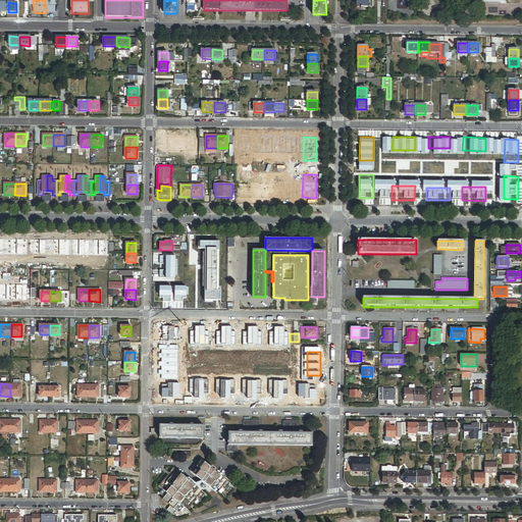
[(13,384),(10,384),(10,397),(21,397),(21,384),(20,384),(13,384)]
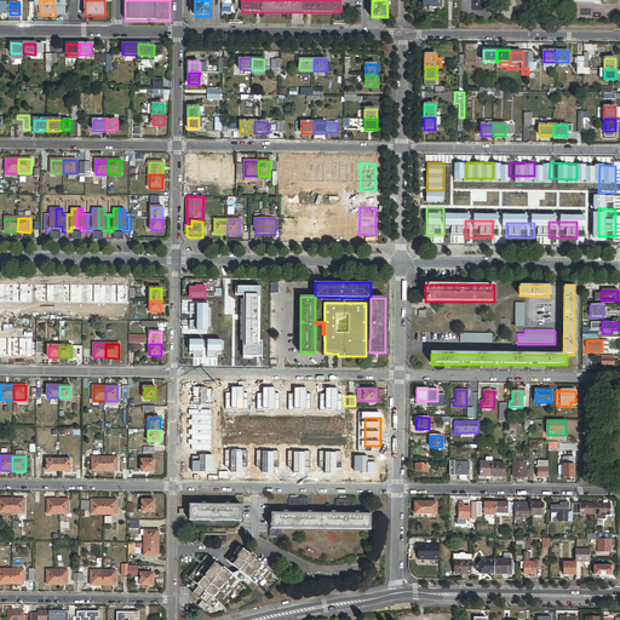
[(92,471),(105,471),(105,458),(92,458),(92,471)]
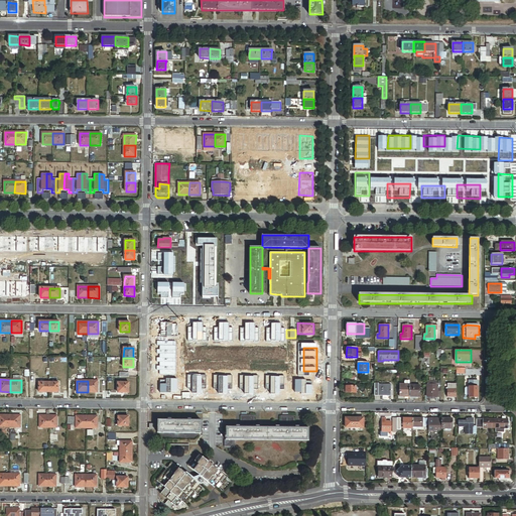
[(88,381),(88,392),(98,392),(98,381),(94,381),(88,381)]
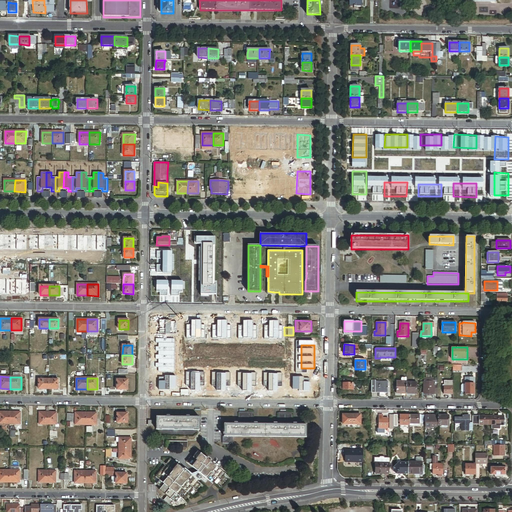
[(473,378),(463,378),(463,384),(461,384),(460,386),(460,391),(461,392),(463,393),(463,395),(469,395),(473,395),(473,378)]
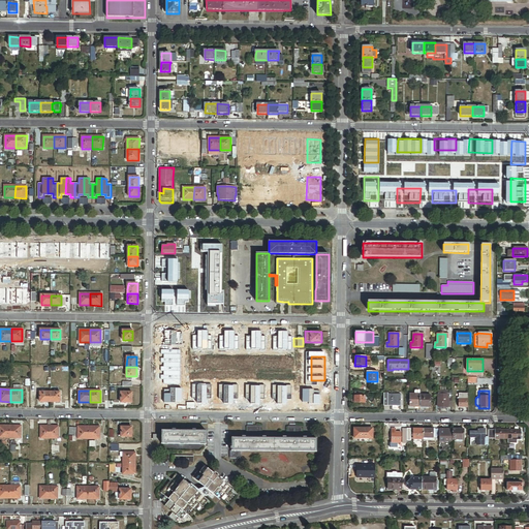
[(50,402),(50,393),(40,393),(40,402),(50,402)]
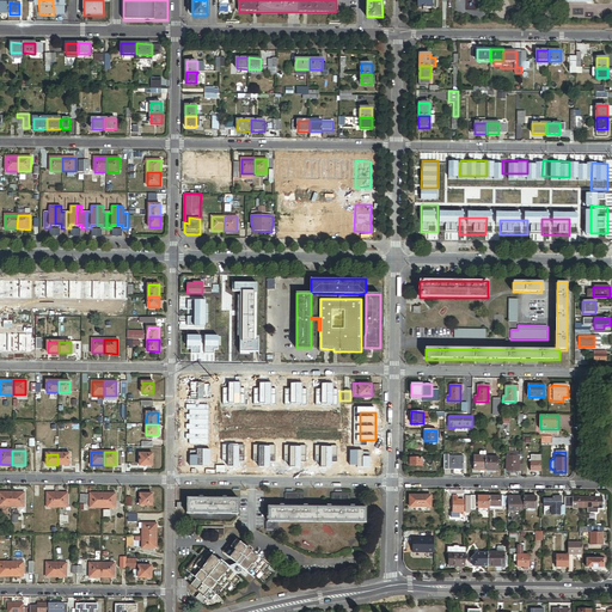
[(67,454),(57,454),(57,465),(69,465),(69,454),(67,454)]
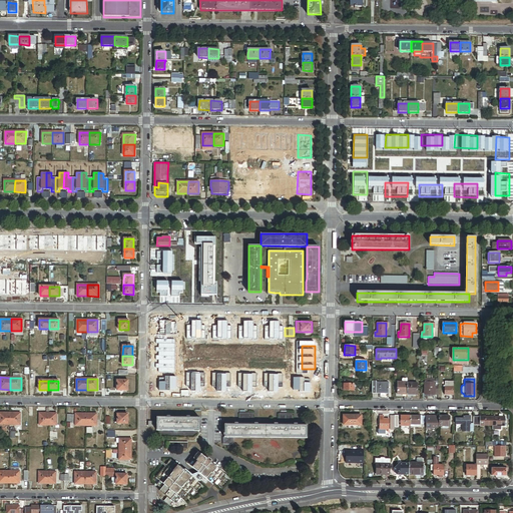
[(121,381),(117,381),(117,391),(128,391),(128,381),(121,381)]
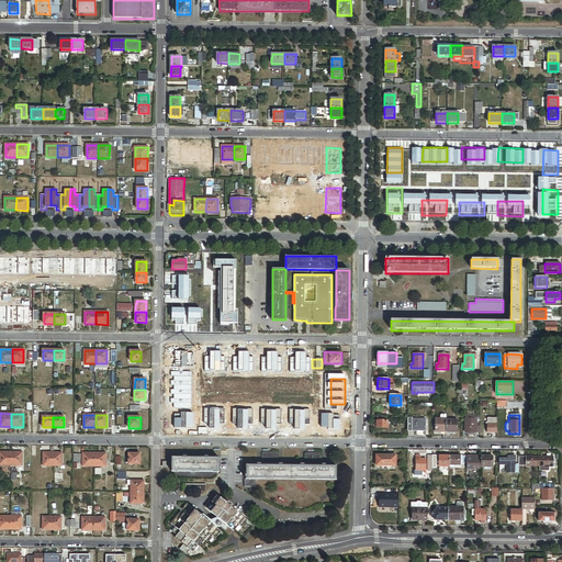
[(388,417),(377,417),(377,422),(377,427),(377,428),(388,428),(388,417)]
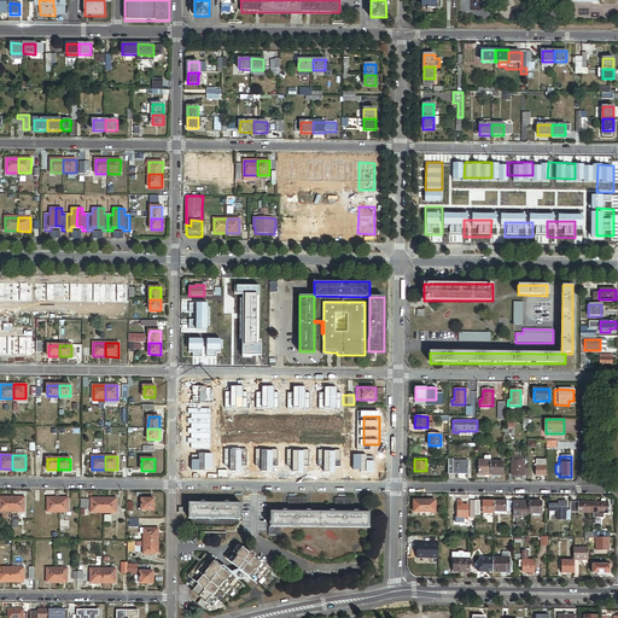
[(360,474),(374,474),(374,460),(360,460),(360,474)]
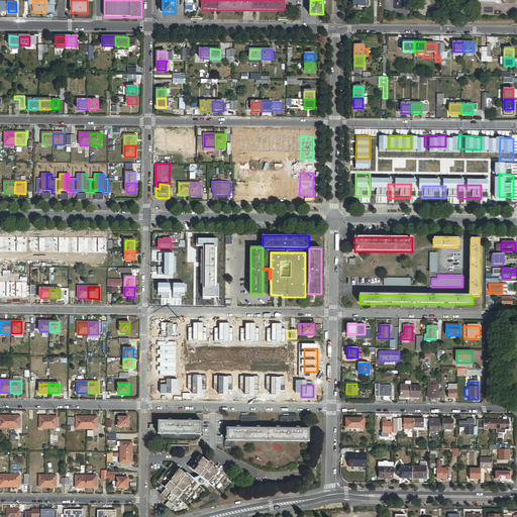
[(410,386),(410,385),(405,385),(401,385),(401,389),(401,390),(401,397),(410,398),(410,386)]
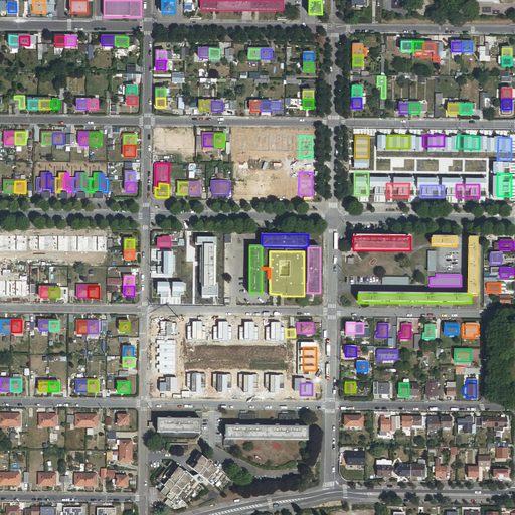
[(390,384),(377,384),(377,395),(381,395),(381,394),(387,394),(390,394),(390,384)]
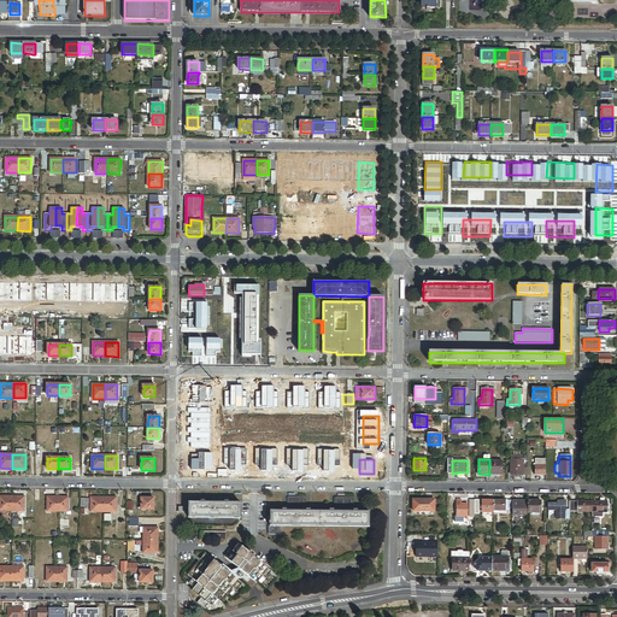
[(501,460),(489,460),(489,475),(501,475),(501,460)]
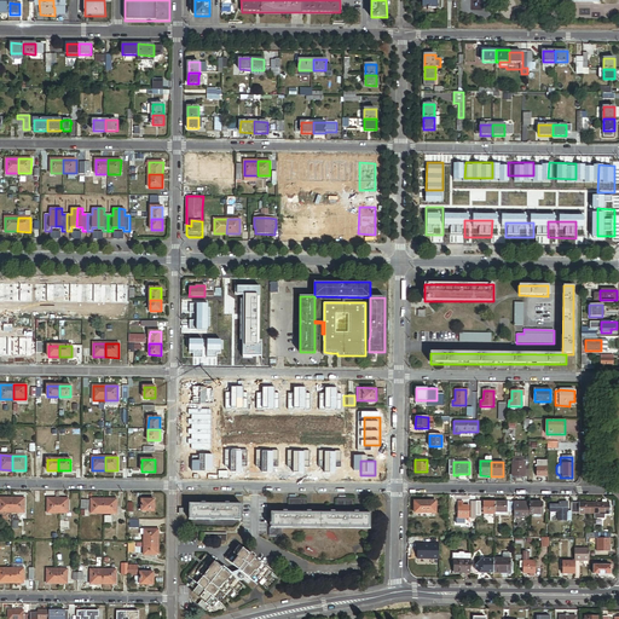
[(524,476),(524,466),(524,462),(513,462),(512,476),(524,476)]
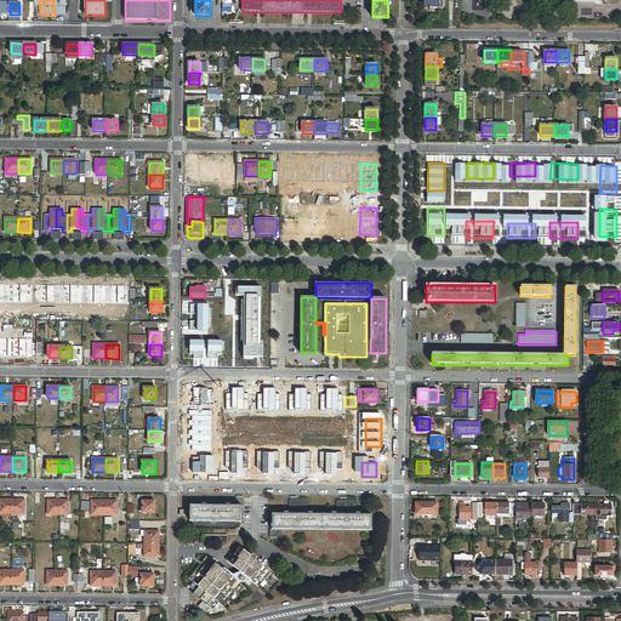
[(539,479),(550,479),(550,469),(539,468),(539,479)]
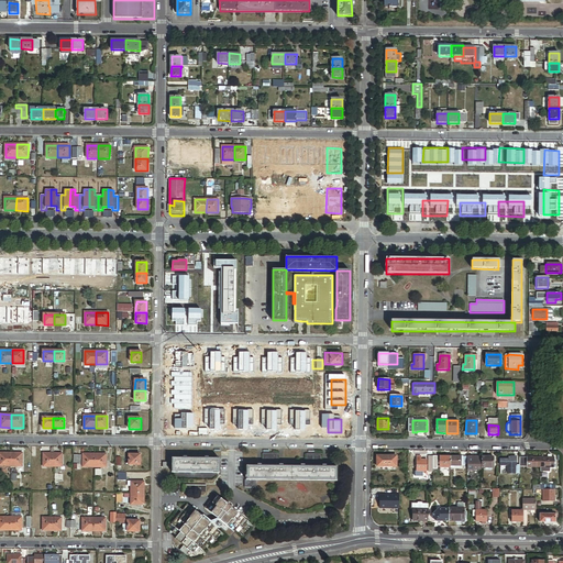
[(0,465),(11,466),(11,453),(0,453),(0,465)]
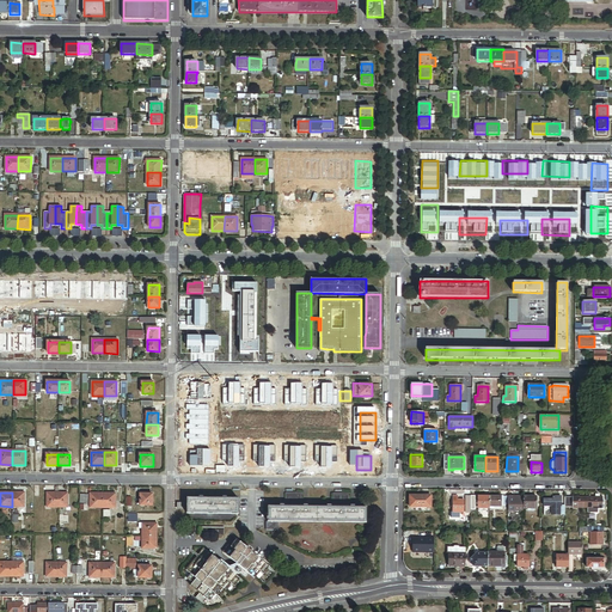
[(24,493),(12,493),(12,507),(24,507),(24,493)]
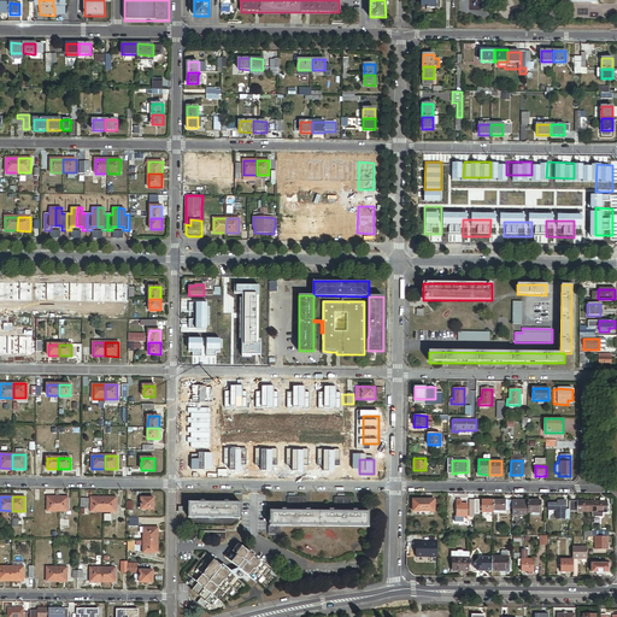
[(304,497),(288,497),(288,510),(304,510),(304,497)]
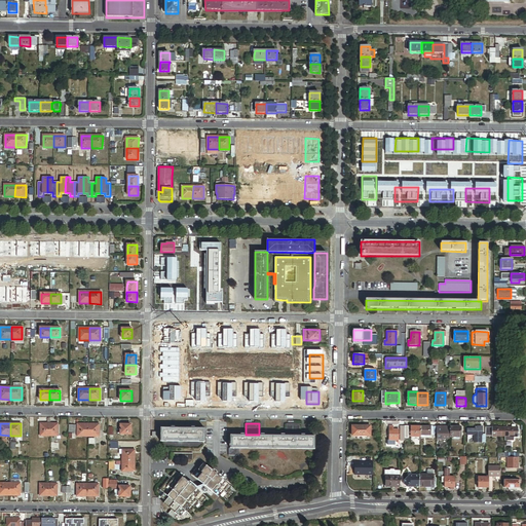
[(299,423),(286,423),(285,435),(299,435),(299,423)]
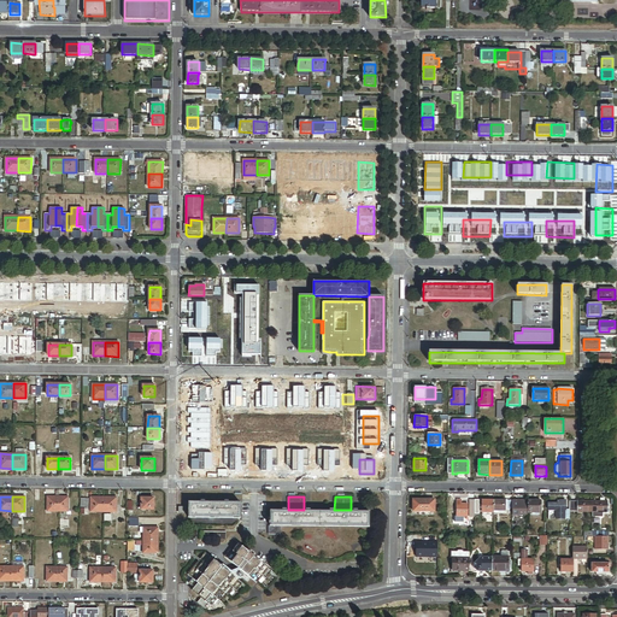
[(56,504),(56,498),(48,498),(48,511),(60,511),(60,505),(58,505),(58,504),(56,504)]
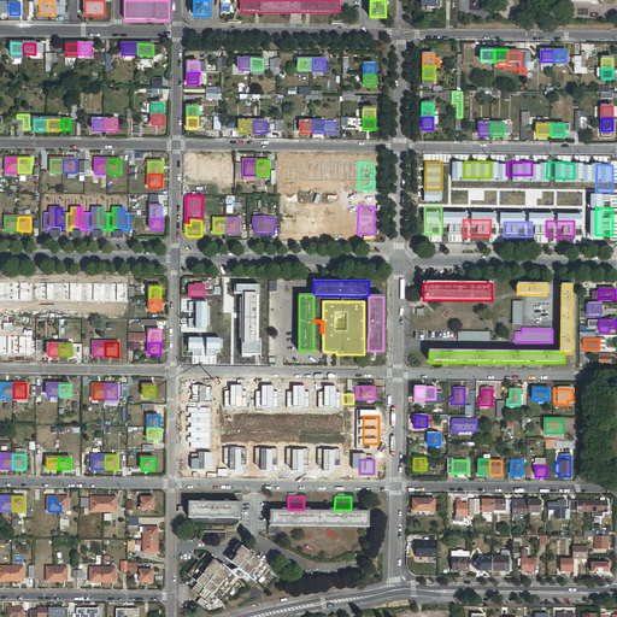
[(68,498),(56,498),(56,504),(58,504),(58,505),(60,505),(60,511),(64,511),(68,511),(68,498)]
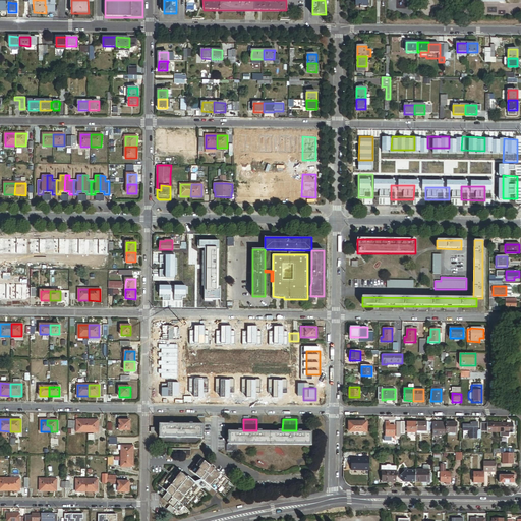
[(88,432),(88,420),(77,420),(76,431),(88,432)]
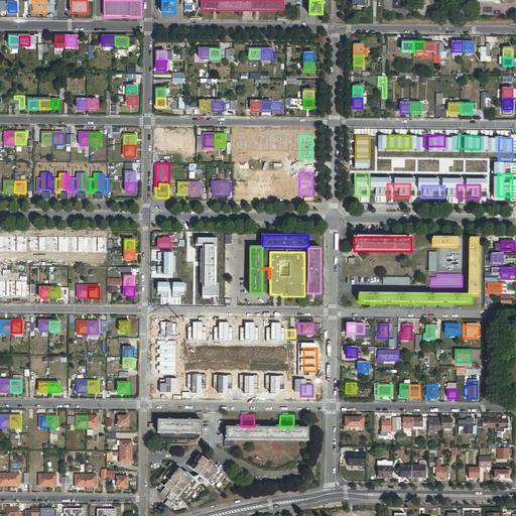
[(97,416),(87,416),(87,428),(97,428),(97,416)]
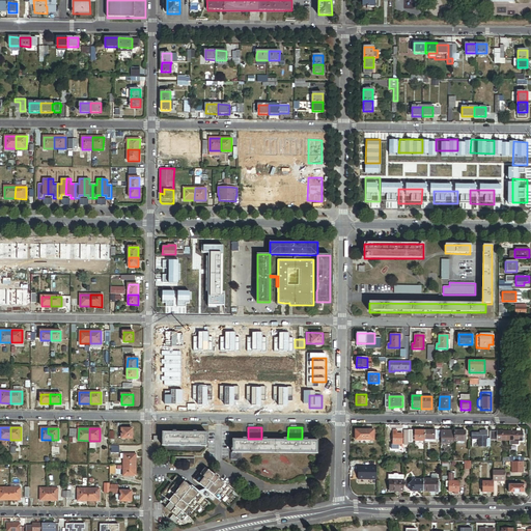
[(132,428),(121,428),(121,439),(132,439),(132,428)]
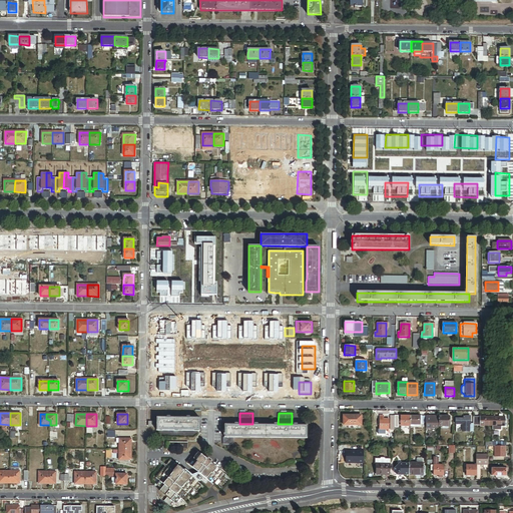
[(354,425),(354,416),(344,416),(344,425),(354,425)]
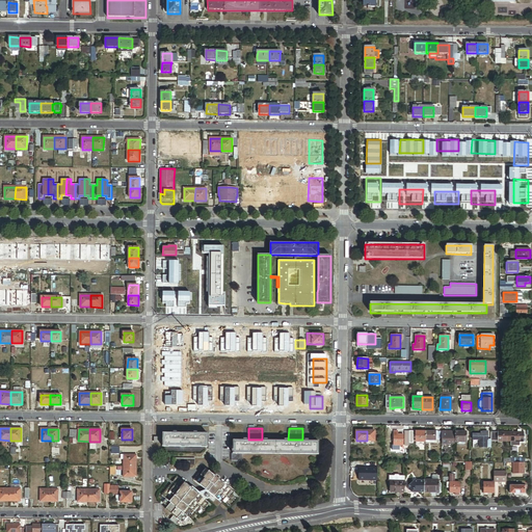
[(397,431),(393,431),(393,440),(393,441),(393,446),(397,446),(403,446),(403,435),(397,434),(397,431)]
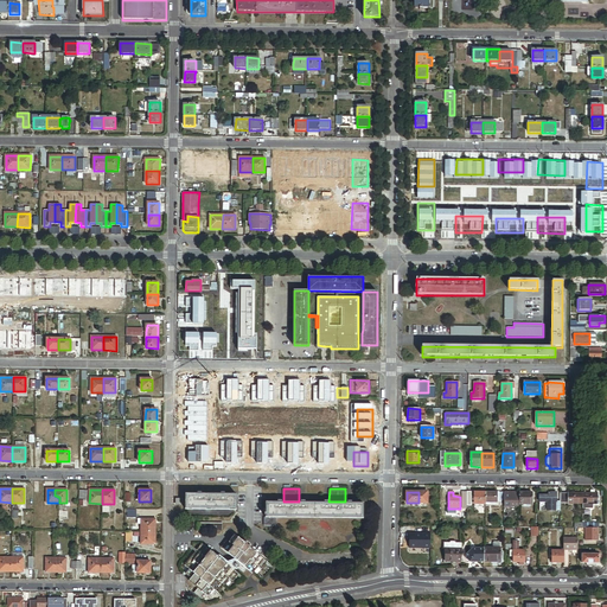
[(486,503),(486,492),(474,492),(474,497),(474,499),(474,504),(486,505),(486,503)]
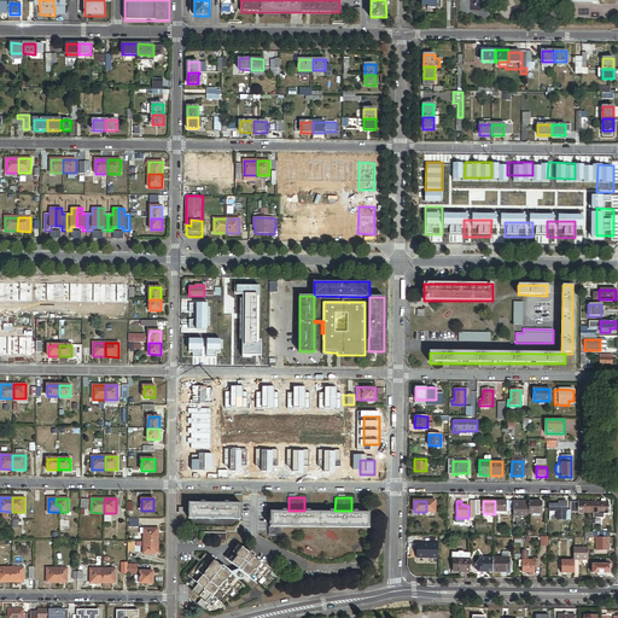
[(506,501),(495,501),(495,512),(506,512),(506,509),(506,501)]
